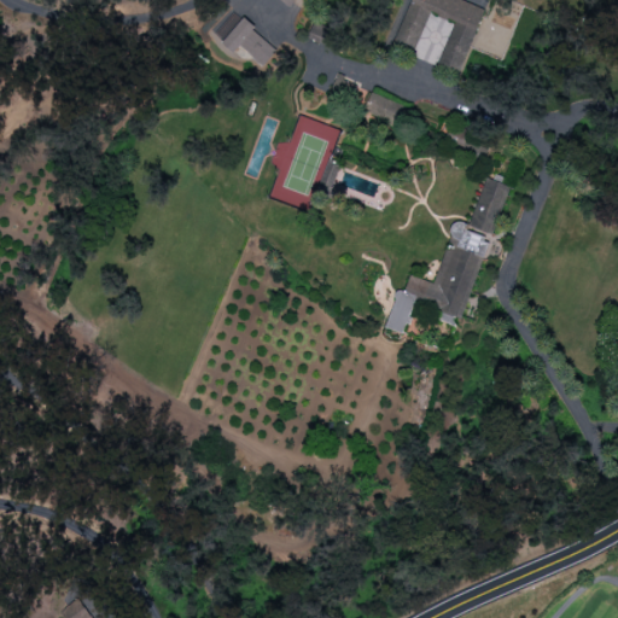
[(410,0),(395,45),(415,52),(430,12),(454,22),(438,65),(460,74),(485,6),(470,0),(410,0)]
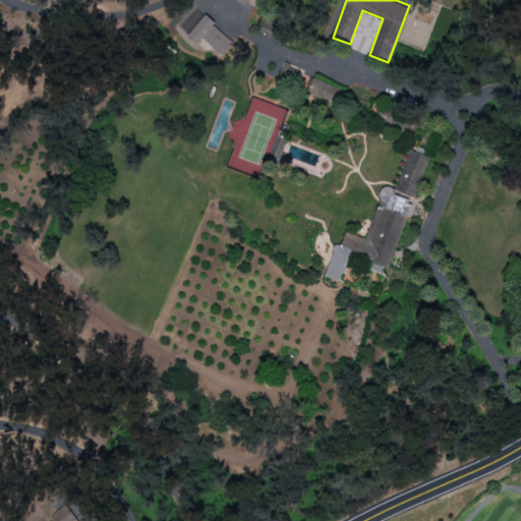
[(234,42),(205,16),(185,39),(201,54),(208,47),(220,57),(234,42)]
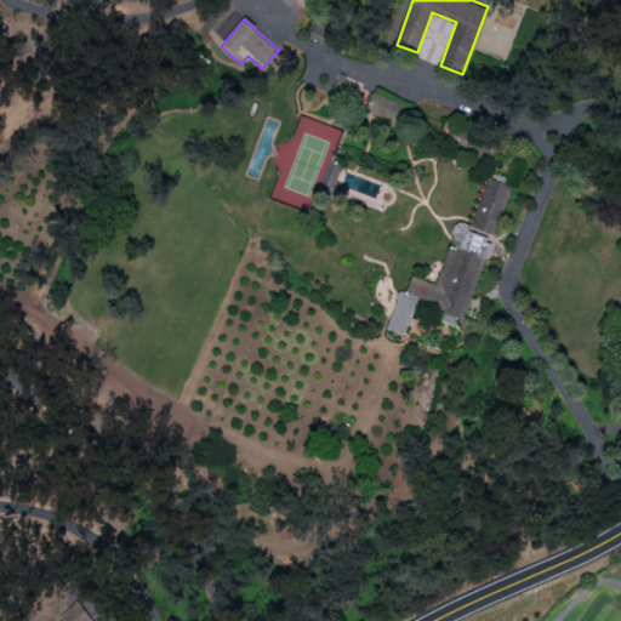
[(334,92),(353,97),(357,81),(337,77),(334,92)]
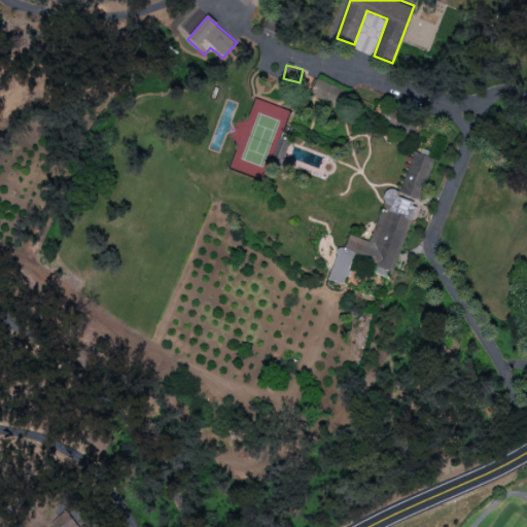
[(341,107),(346,86),(316,78),(310,99),(341,107)]
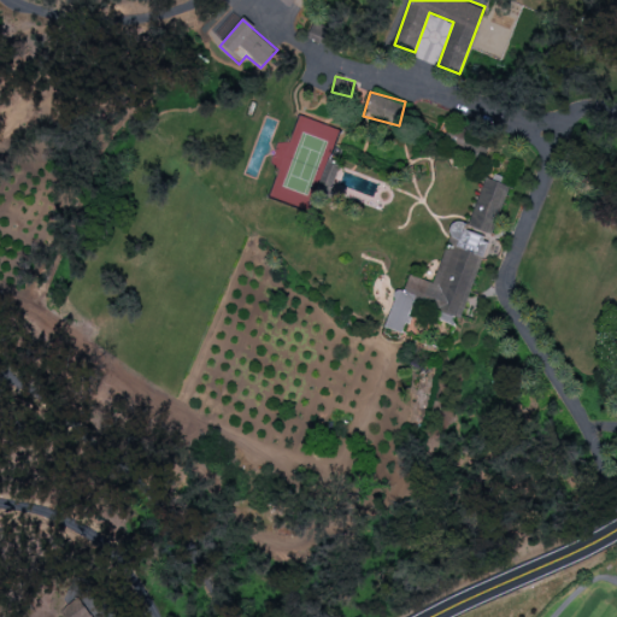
[(464,317),(509,180),(506,178),(505,183),(485,177),(469,225),(453,221),(434,282),(405,272),(387,328),(403,333),(413,301),(464,317)]
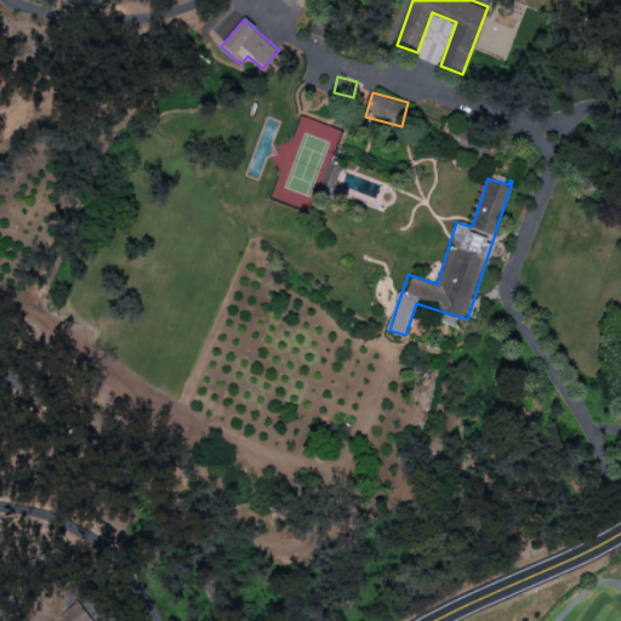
[(91,620),(78,600),(60,614),(64,620),(91,620)]
